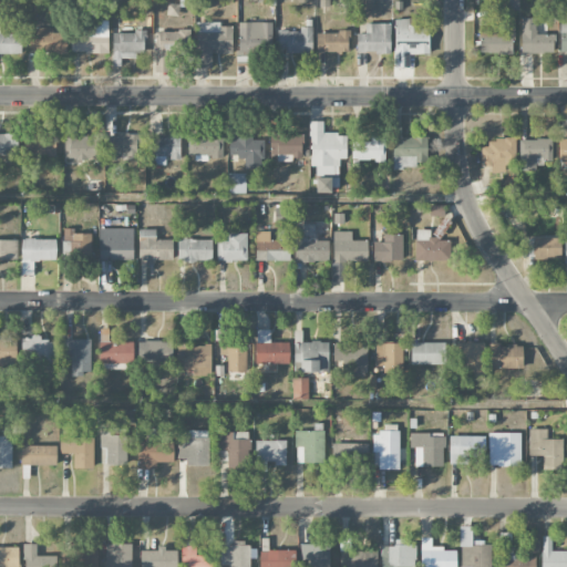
[(514,18),(502,18),(502,26),(480,26),(478,53),(513,54),(514,18)]
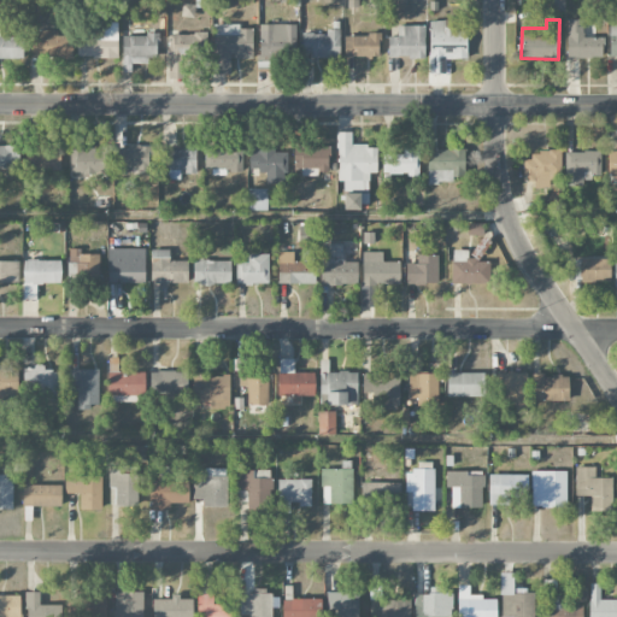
[(566,19),(568,58),(603,58),(603,37),(582,37),(582,19),(566,19)]
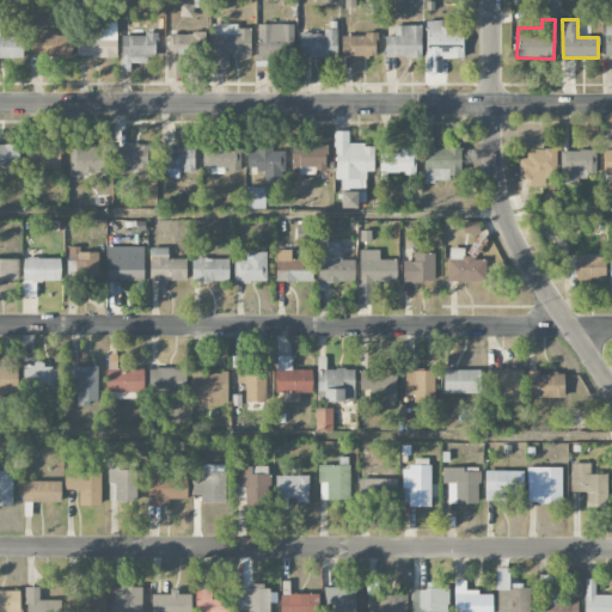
[(463,56),(464,29),(442,29),(442,20),(426,20),(426,73),(441,73),(442,56),(463,56)]
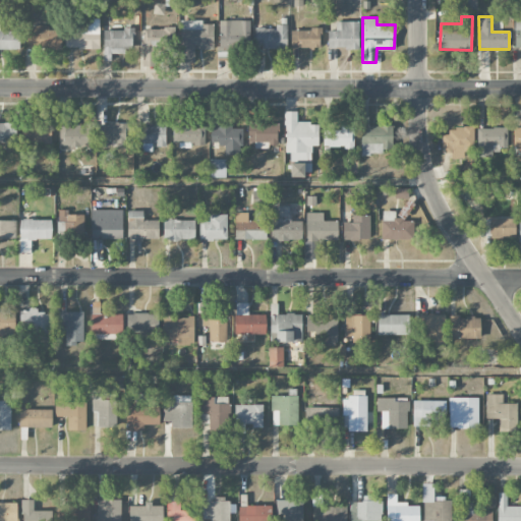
[(203,20),(181,20),(181,45),(197,45),(197,50),(214,50),(213,24),(204,24),(203,20)]
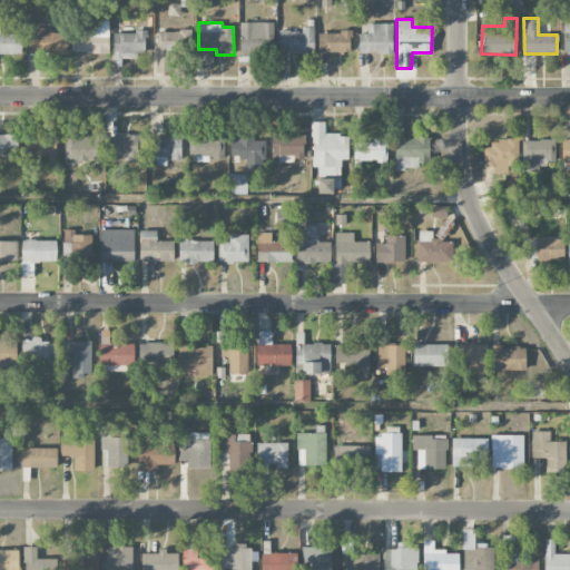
[(273,22),(262,22),(262,27),(238,27),(239,66),(256,66),(256,52),(274,52),(273,22)]
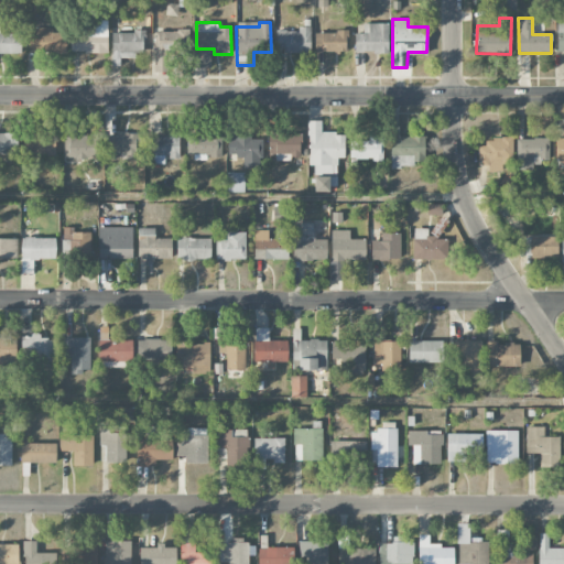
[(355,33),(355,53),(388,53),(389,23),(364,23),(364,33),(355,33)]
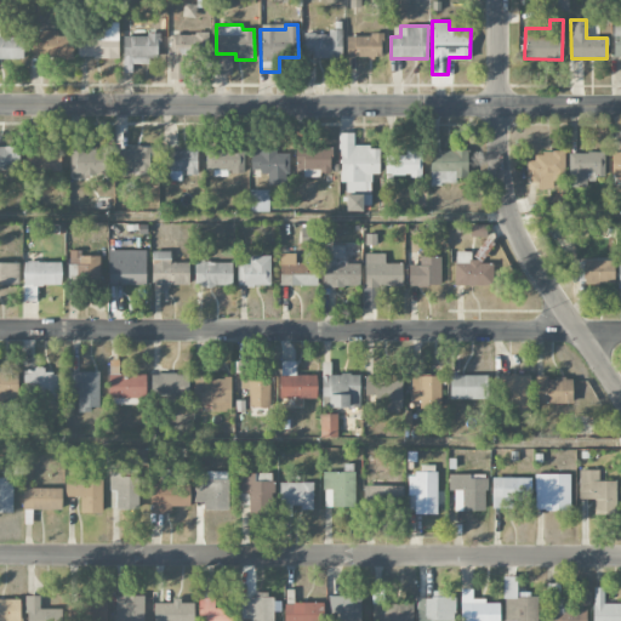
[(119,28),(79,27),(78,58),(119,58),(119,28)]
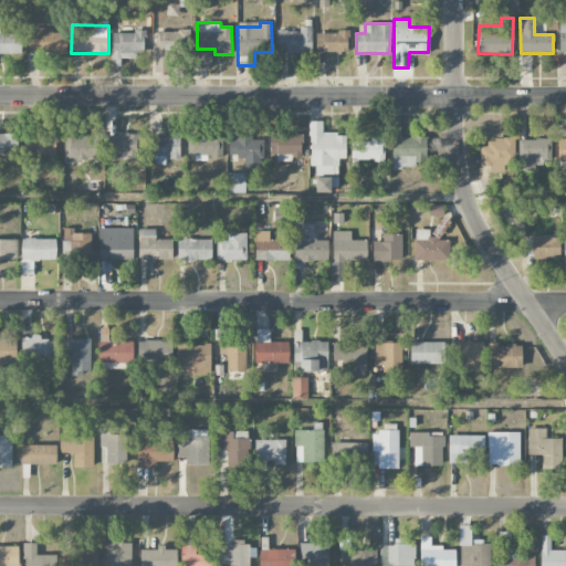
[(53,27),(32,28),(32,53),(66,52),(66,31),(53,31),(53,27)]
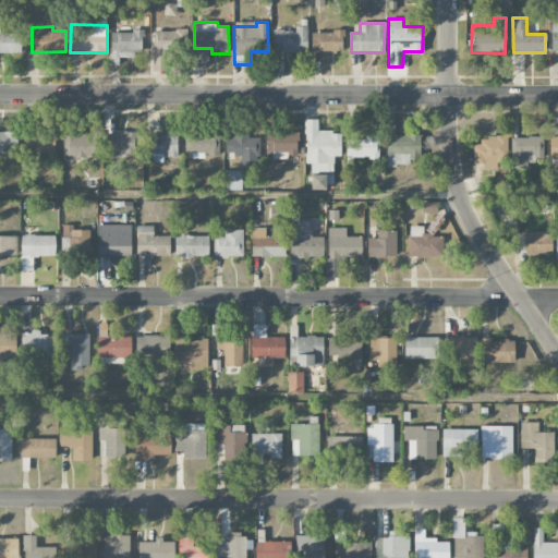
[(307,51),(307,26),(295,26),(295,31),(274,31),(274,51),(307,51)]
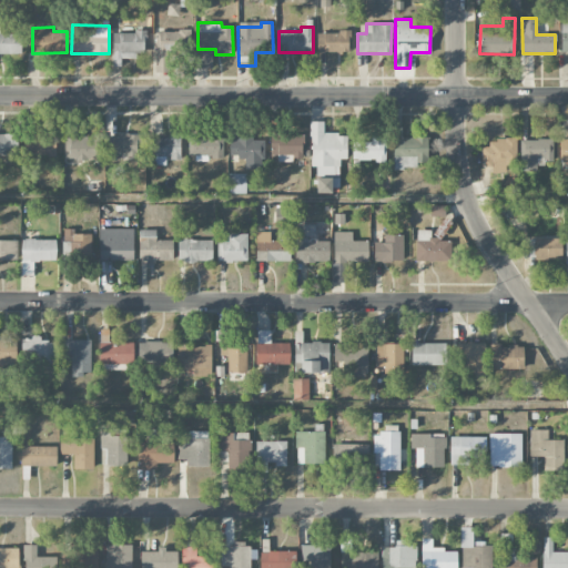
[(155,67),(166,67),(166,62),(176,62),(176,43),(188,43),(188,31),(156,30),(155,67)]
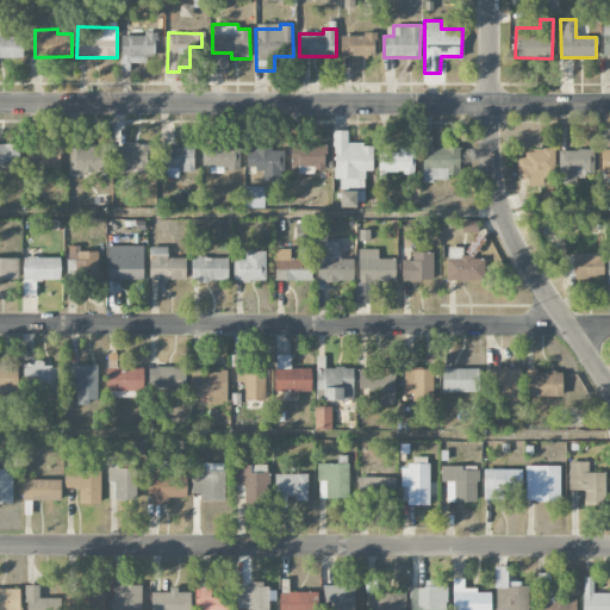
[(122,33),(120,70),(130,72),(130,61),(155,61),(156,35),(122,33)]
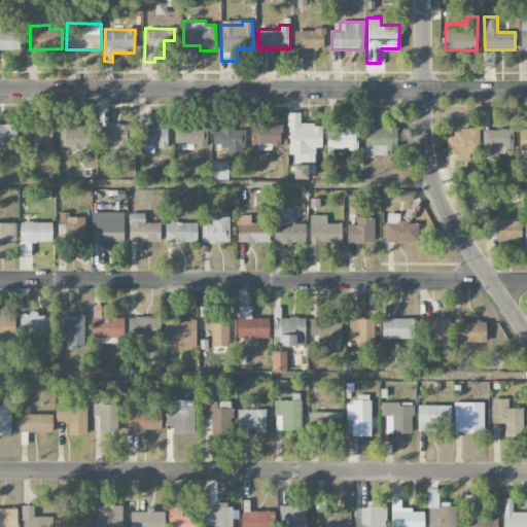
[(323,48),(324,30),(294,29),(294,48),(323,48)]
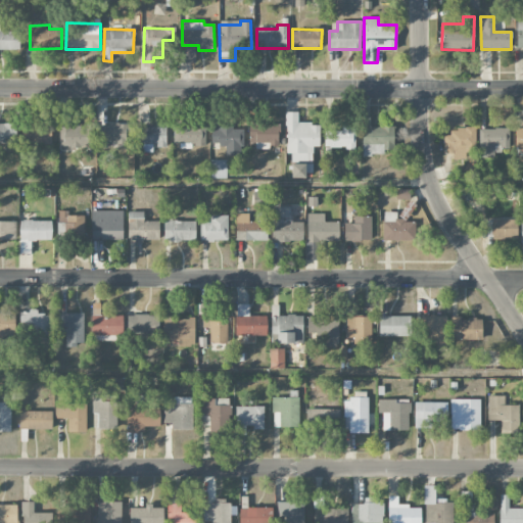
[(19,31),(0,30),(0,49),(19,50),(19,31)]
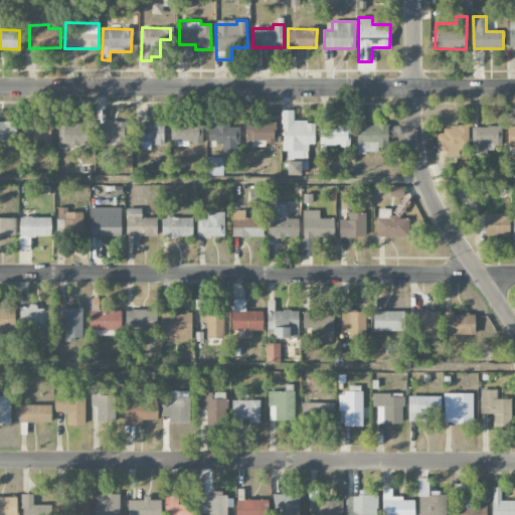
[(315,122),(294,122),(294,110),(282,110),(282,151),(287,151),(287,160),(308,160),(308,144),(315,144),(315,122)]
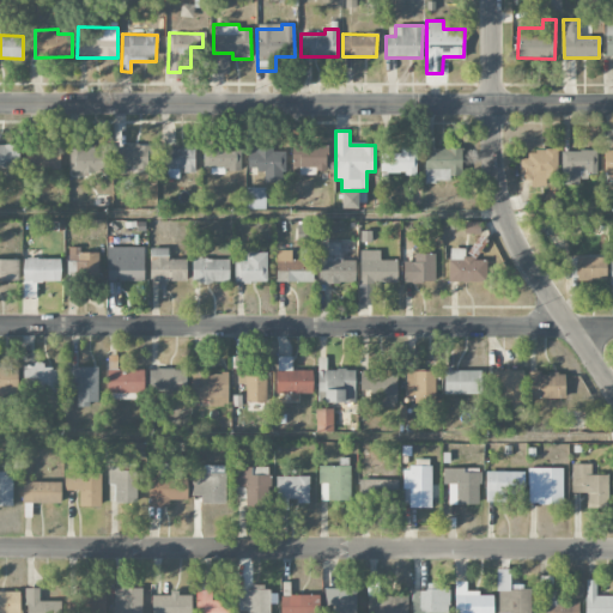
[(248,170),(265,170),(263,182),(284,182),(285,151),(273,151),(273,144),(249,143),(248,170)]
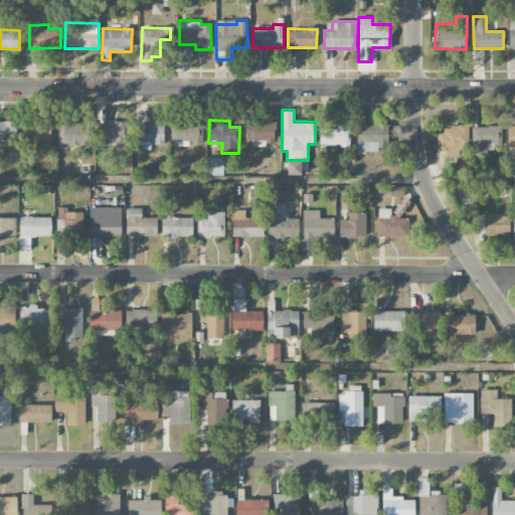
[(128,122),(92,122),(92,125),(69,125),(69,121),(58,121),(58,144),(68,143),(68,146),(94,145),(94,144),(128,143),(128,122)]
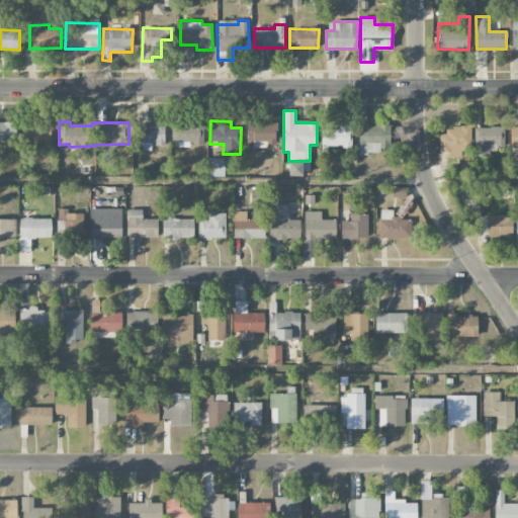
[(164,121),(155,121),(155,125),(138,125),(139,151),(151,150),(151,144),(165,144),(164,121)]
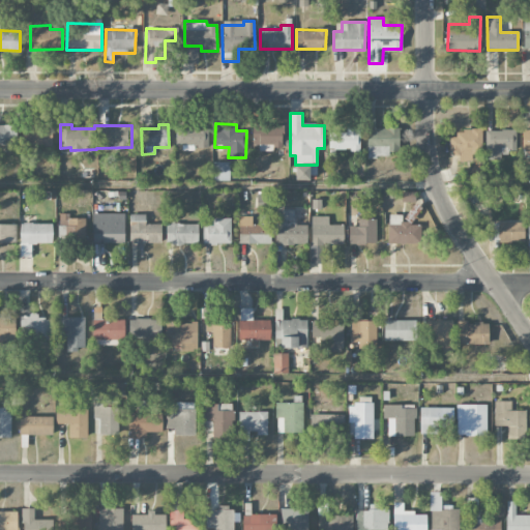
[(176,125),(176,146),(208,145),(207,124),(176,125)]
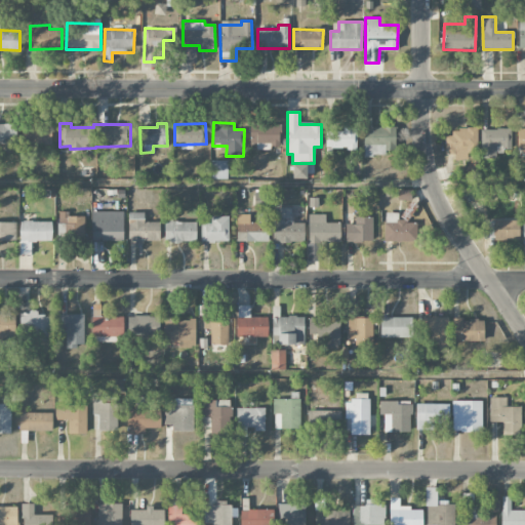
[(0,124),(0,144),(16,144),(16,124),(0,124)]
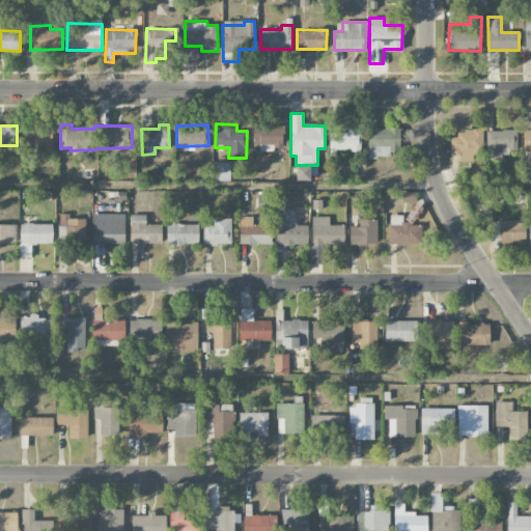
[(53,145),(52,127),(23,127),(23,145),(53,145)]
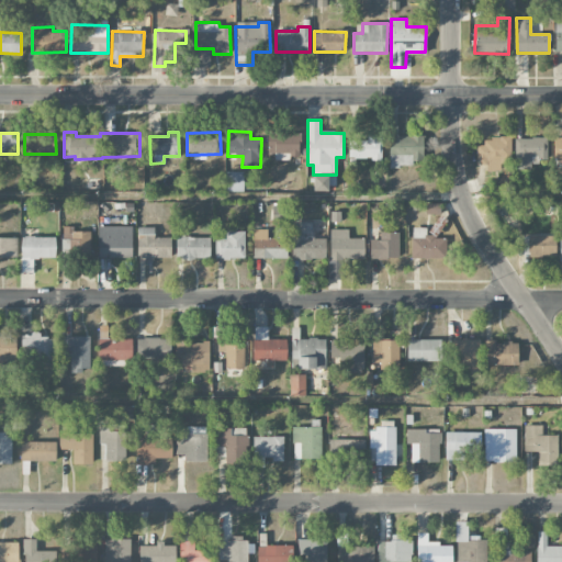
[(300,158),(300,134),(268,134),(268,157),(300,158)]
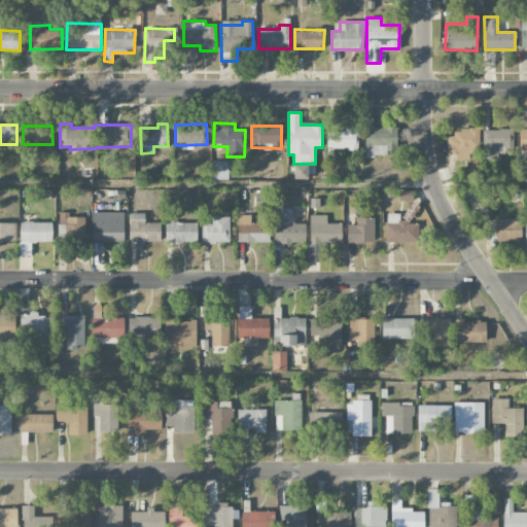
[(327,131),(327,149),(357,149),(357,127),(344,127),(344,131),(327,131)]
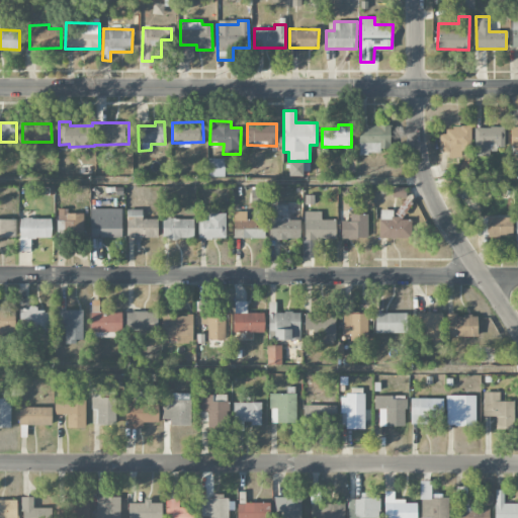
[(358,152),(390,153),(391,125),(359,124),(358,152)]
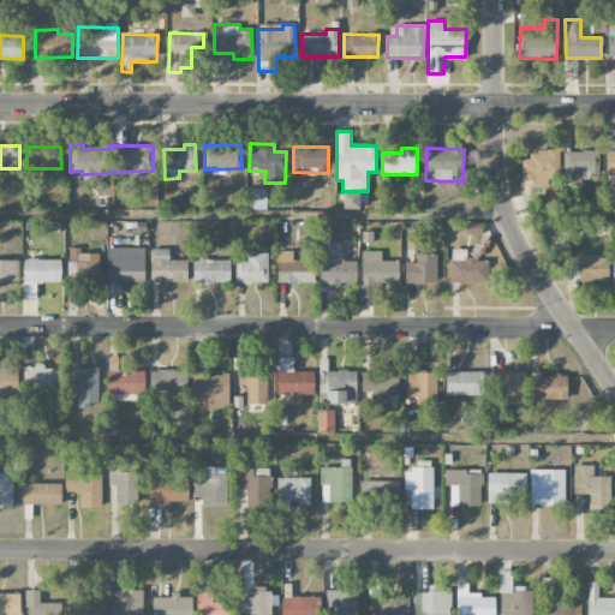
[(560,179),(559,150),(529,150),(530,159),(521,160),(521,179),(532,179),(532,187),(548,186),(548,179),(560,179)]
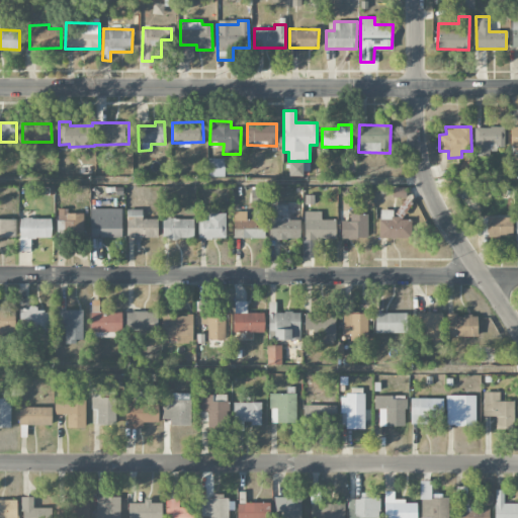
[(504,127),(475,126),(473,156),(489,157),(489,146),(503,146),(504,127)]
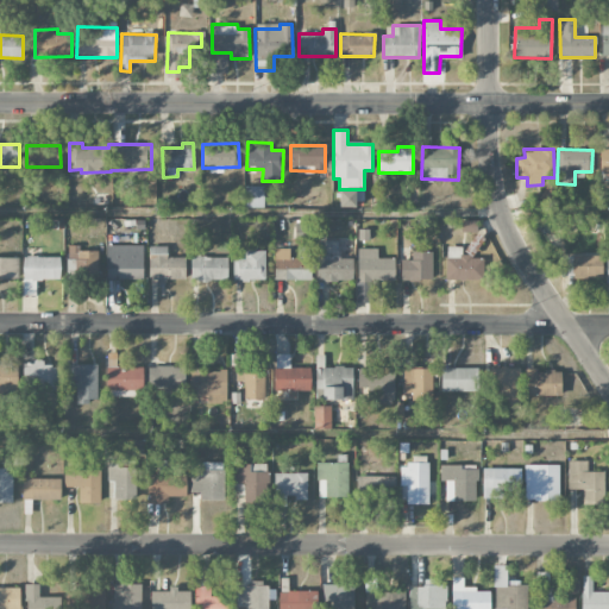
[(263,186),(245,187),(245,207),(263,207),(263,186)]
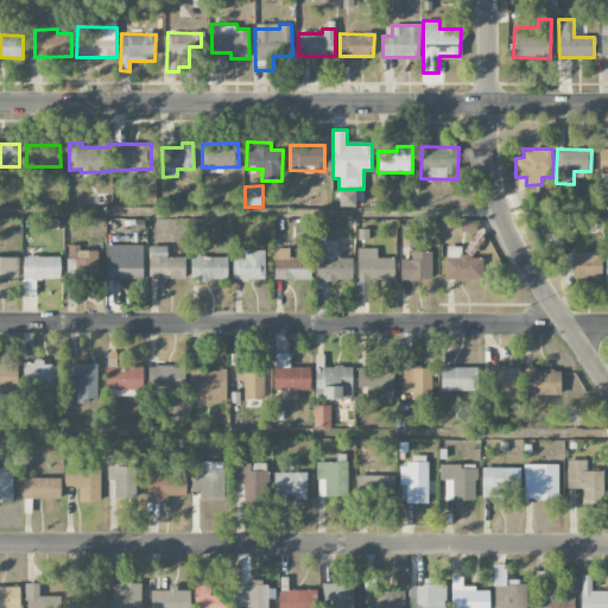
[(340,207),(355,207),(355,198),(363,198),(363,190),(339,190),(340,207)]
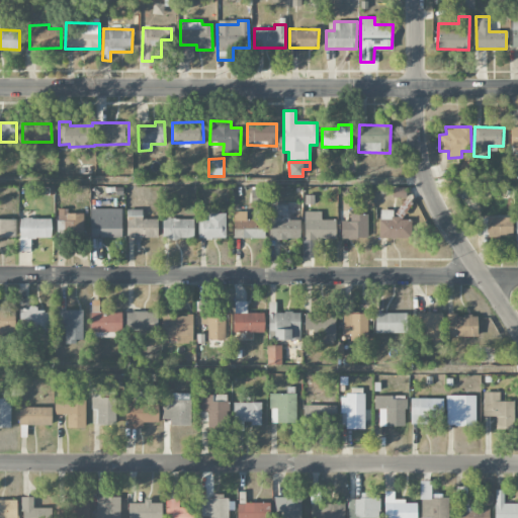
[(300,204),(271,204),(270,239),(300,239),(300,204)]
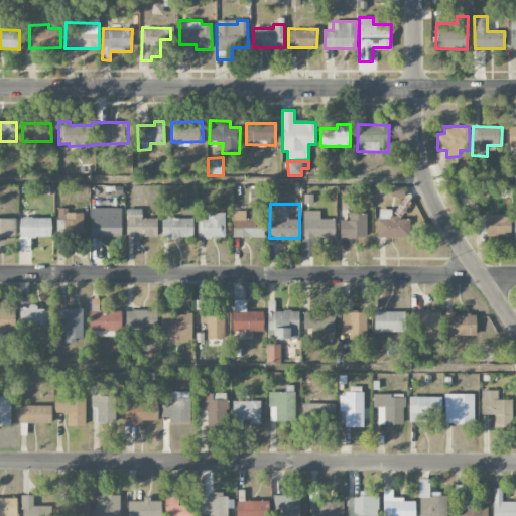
[(91,237),(121,237),(121,208),(91,208),(91,237)]
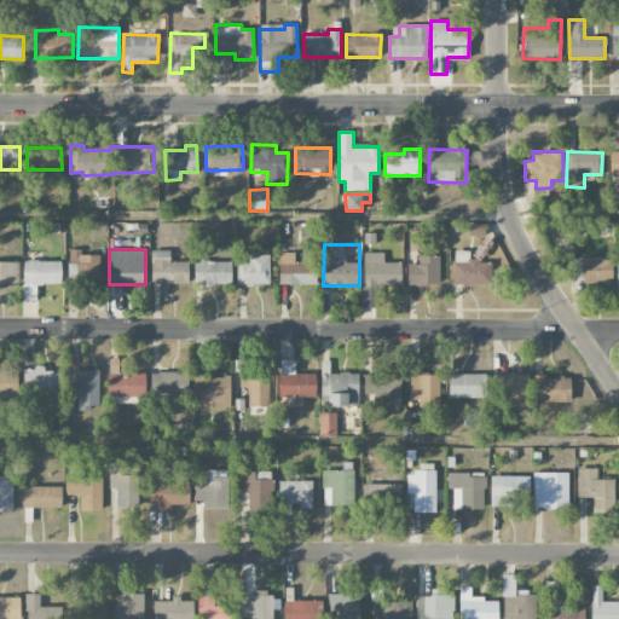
[(279,284),(317,284),(317,249),(302,249),(302,262),(294,262),(294,253),(279,253),(279,284)]
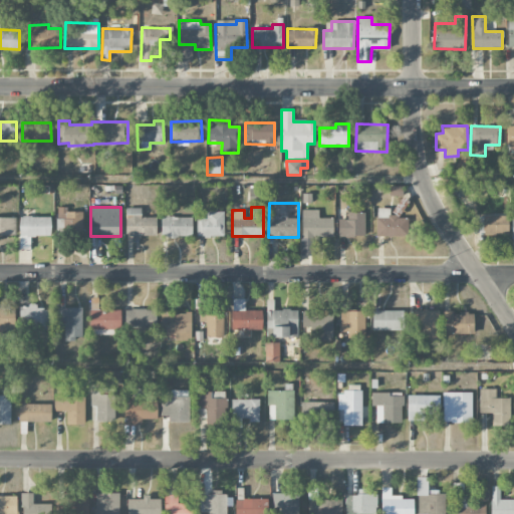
[(125,235),(157,236),(157,217),(142,217),(142,208),(126,208),(125,235)]
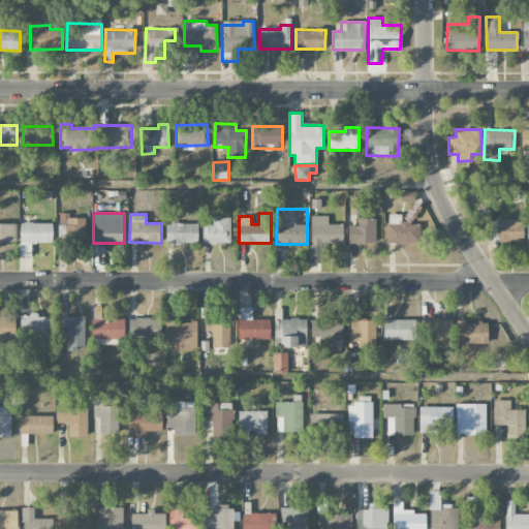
[(387,243),(418,243),(418,223),(401,223),(401,215),(387,215),(387,243)]
